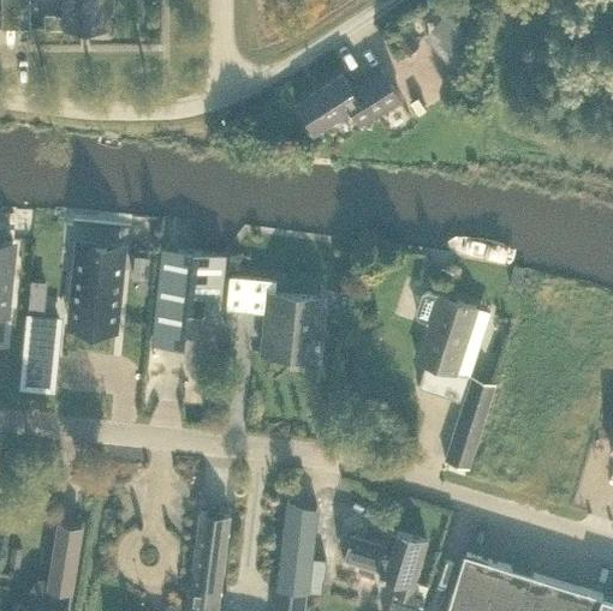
[(17,0),(18,30),(31,30),(30,0),(17,0)]
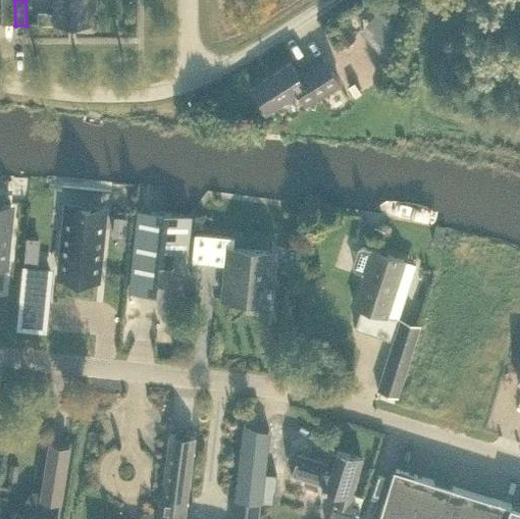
[(96,10),(96,0),(55,0),(55,16),(47,16),(47,15),(40,15),(40,28),(56,28),(56,26),(93,26),(93,10),(96,10)]
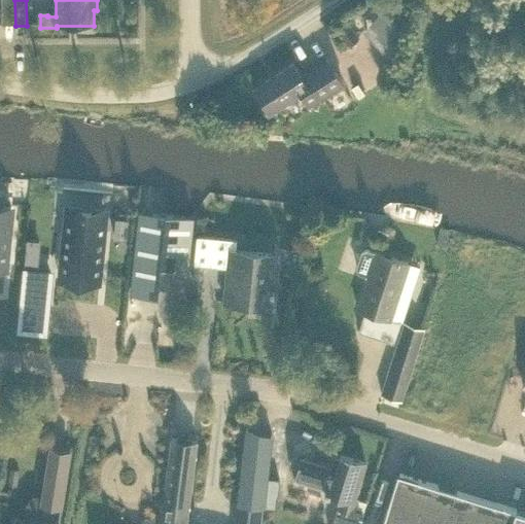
[(398,6),(391,15),(407,28),(414,18),(398,6)]
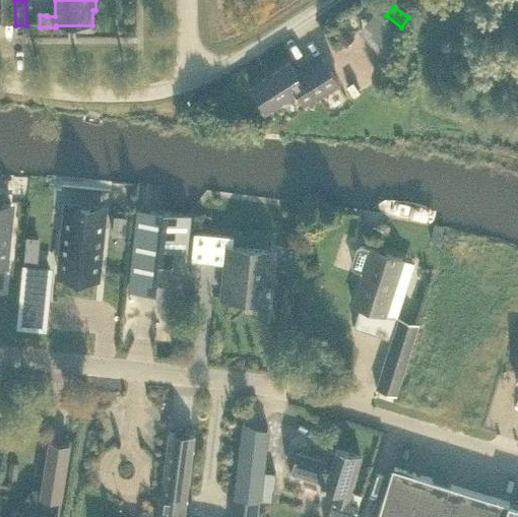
[(401,35),(376,12),(359,31),(386,61),(401,35)]
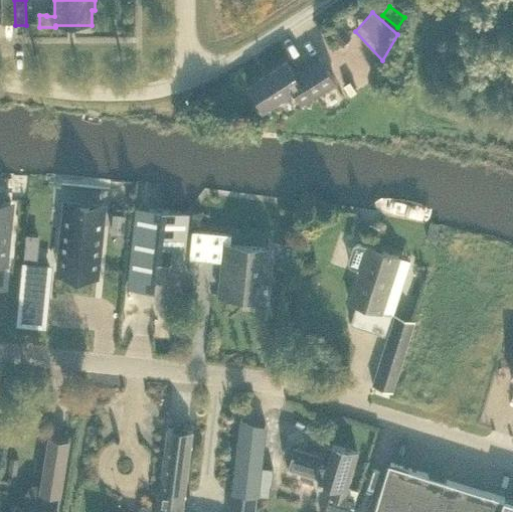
[(342,47),(352,38),(336,22),(326,31),(342,47)]
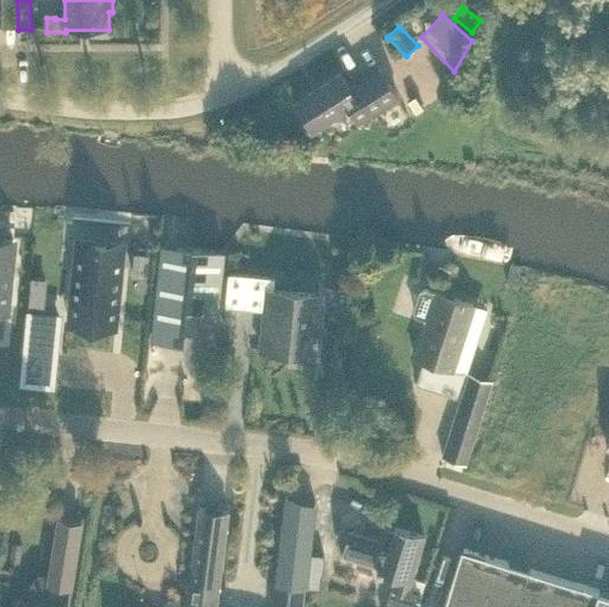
[(295,105),(313,135),(350,111),(358,125),(399,101),(381,73),(351,92),(342,76),(295,105)]
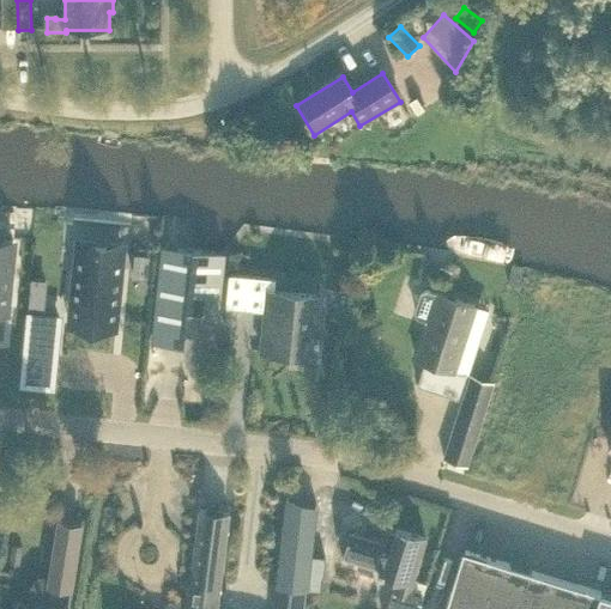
[(125,259),(107,257),(108,251),(79,248),(71,322),(118,327),(125,259)]
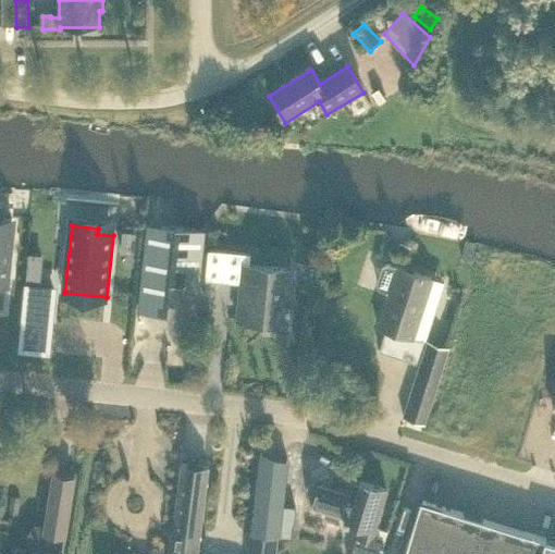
[(149,228),(140,314),(168,317),(171,286),(198,288),(205,233),(204,233),(183,231),(149,228)]
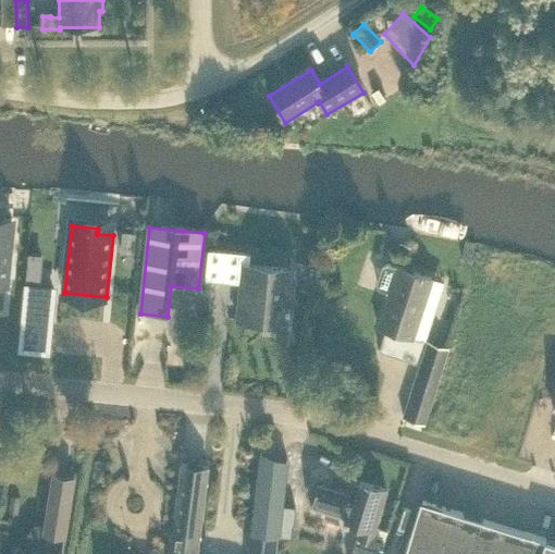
[(477,249),(467,246),(463,261),(472,263),(477,249)]
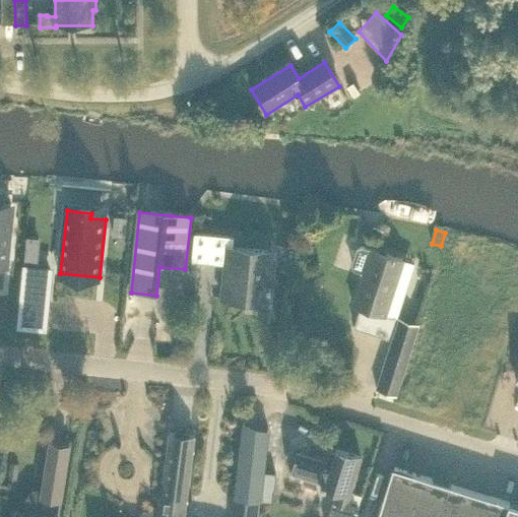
[(277,254),(270,253),(234,250),(235,239),(195,235),(192,263),(227,267),(223,301),(272,306),(277,254)]
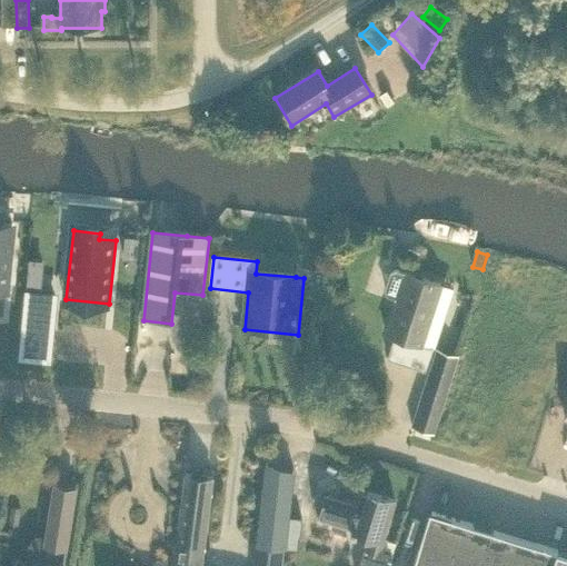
[(393,275),(387,293),(389,298),(398,300),(387,336),(395,338),(388,360),(427,373),(435,349),(424,346),(443,287),(407,276),(397,272),(393,275)]
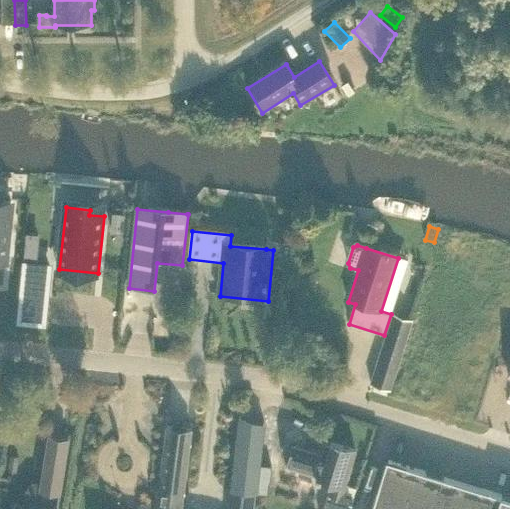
[(19,324),(43,327),(49,267),(25,264),(19,324)]
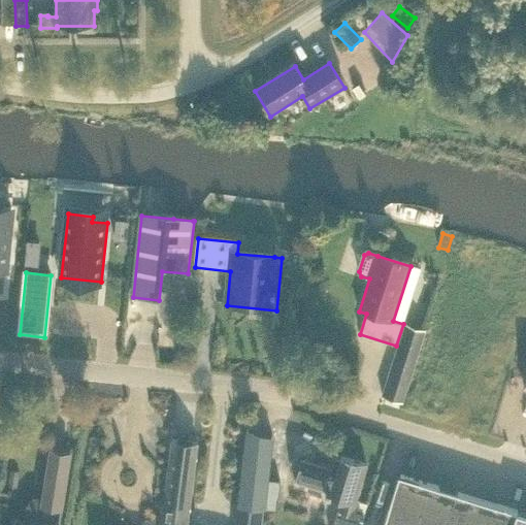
[(389,375),(384,393),(400,398),(406,381),(413,382),(428,332),(420,330),(406,326),(405,325),(389,375)]
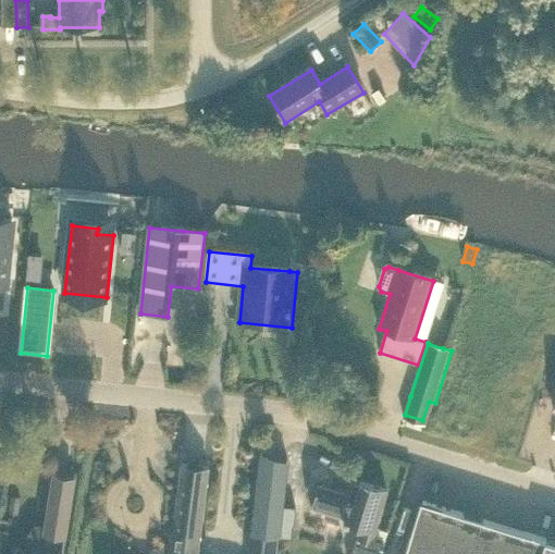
[(254,537),(279,540),(281,522),(281,521),(282,521),(284,509),(288,467),(261,458),(255,518),(256,518),(254,537)]
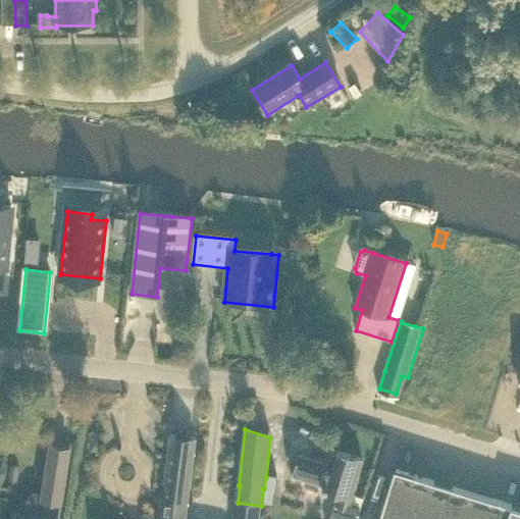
[(196,439),(171,436),(161,517),(161,518),(186,518),(196,439)]
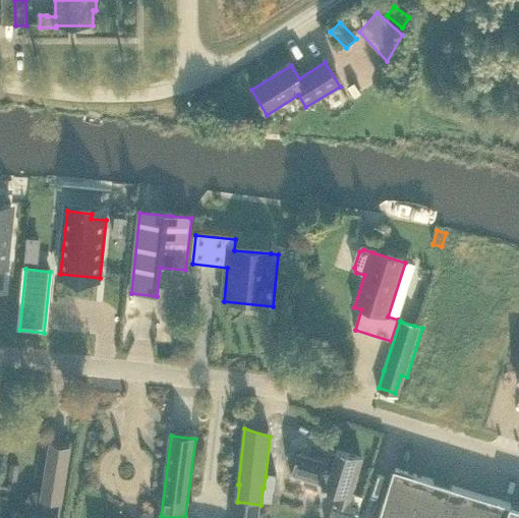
[(42,500),(62,503),(70,449),(50,445),(42,500)]
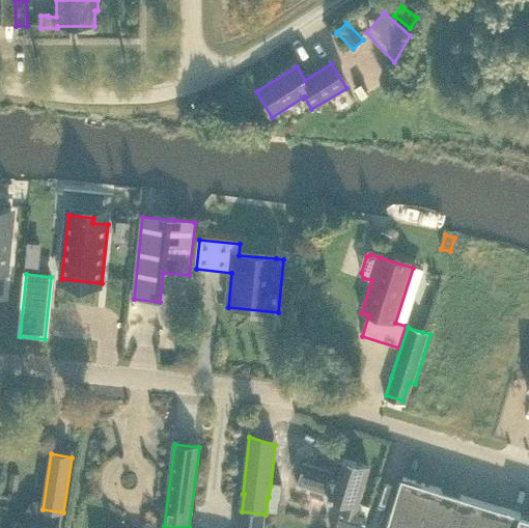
[(304,465),(298,487),(327,495),(327,497),(332,499),(332,497),(345,501),(341,513),(336,527),(364,527),(370,509),(360,506),(360,505),(358,504),(369,469),(343,461),(339,476),(304,465)]
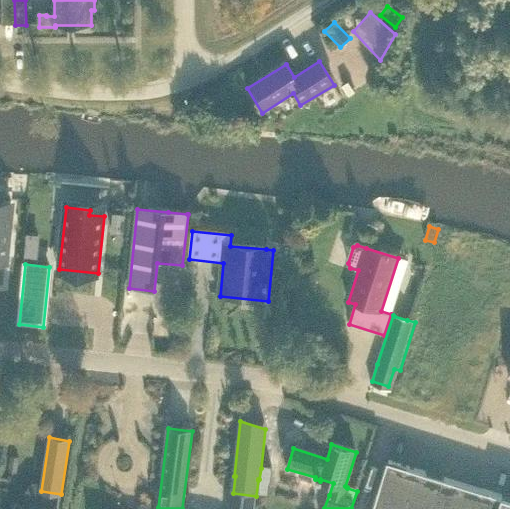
[(10,459),(8,475),(17,476),(19,460),(10,459)]
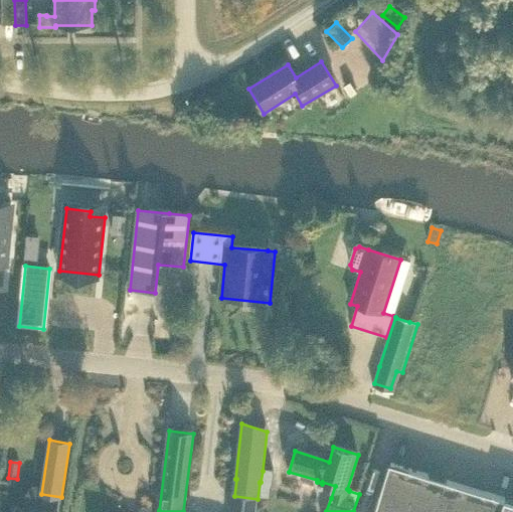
[(512,502),(390,464),(374,511),(512,511),(512,502)]
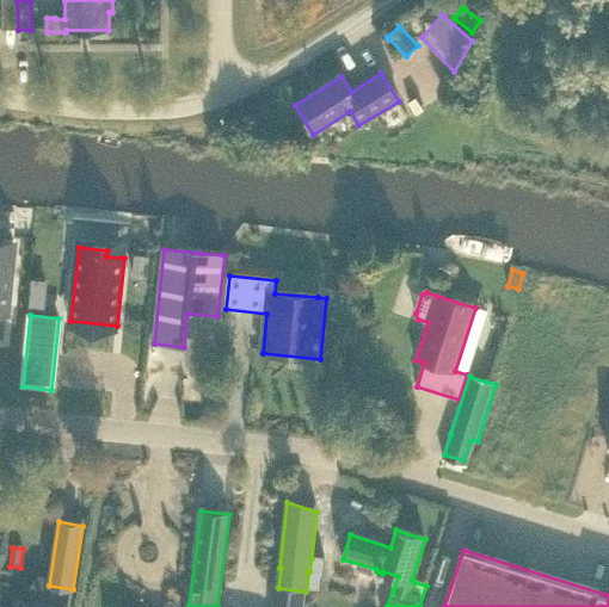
[(308,573),(306,592),(321,593),(325,559),(312,558),(309,571),(308,571),(308,573)]
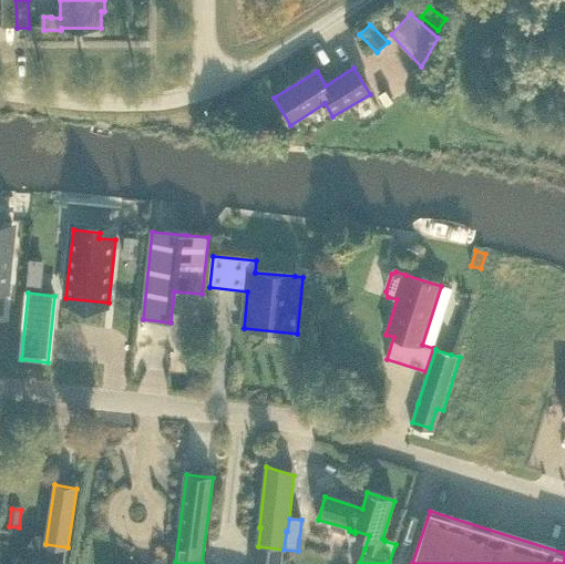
[(281,563),(284,550),(258,546),(255,563),(281,563)]
